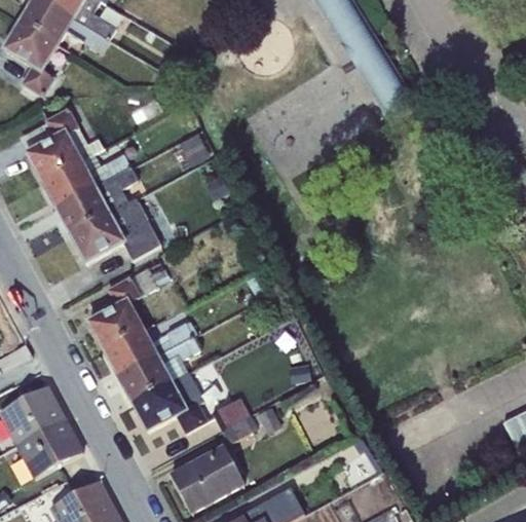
[(109,40),(40,0),(33,0),(22,20),(60,44),(69,31),(84,40),(82,42),(101,53),(109,40)]
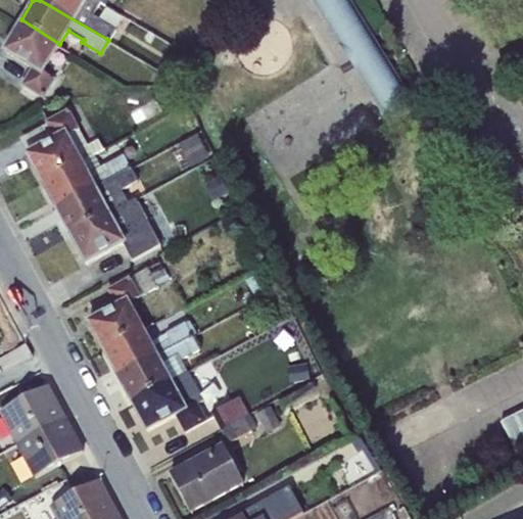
[(40,0),(108,40),(116,27),(99,15),(98,17),(91,13),(99,0),(40,0)]
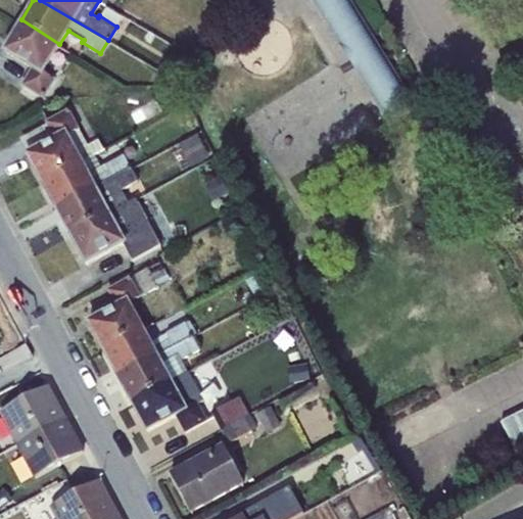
[(312,0),(387,121),(416,103),(351,0),(312,0)]
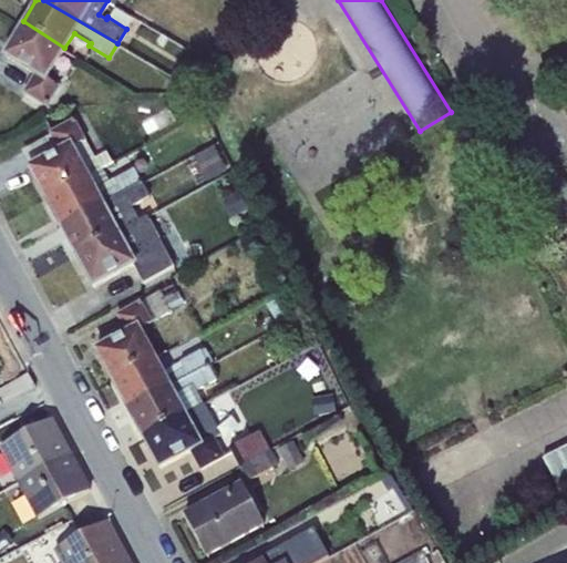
[(64,48),(23,21),(4,52),(34,71),(24,89),(47,102),(58,83),(47,77),(64,48)]
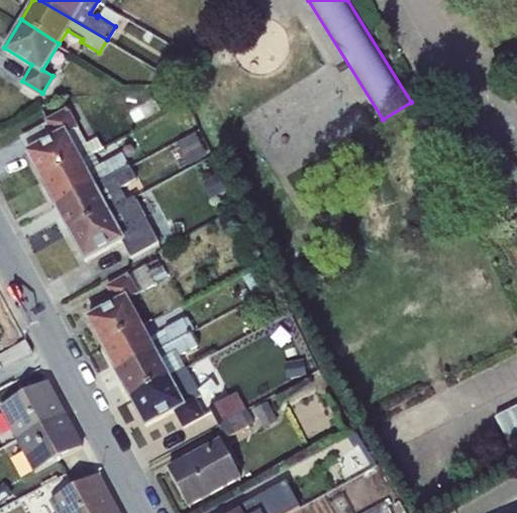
[(55,135),(28,149),(26,150),(42,179),(93,151),(102,146),(97,136),(86,141),(70,110),(66,111),(65,108),(45,118),(46,119),(55,135)]
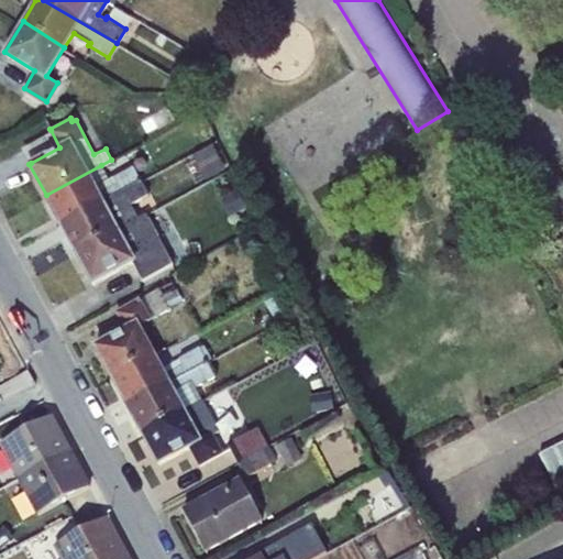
[(59,148),(51,130),(22,146),(31,163),(59,148)]
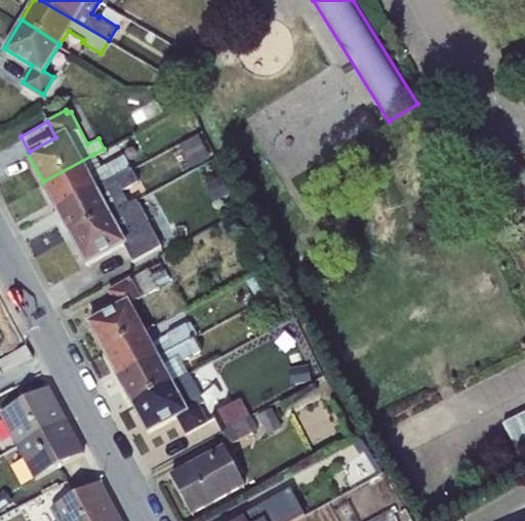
[(199,131),(179,142),(192,165),(211,155),(199,131)]
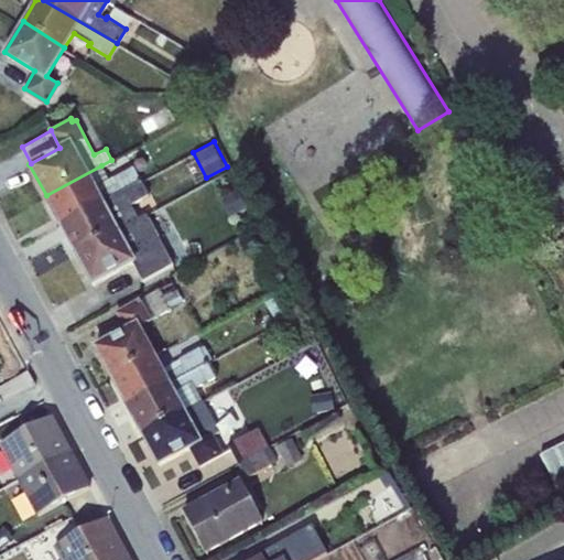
[(101,165),(46,195),(60,222),(141,180),(132,165),(108,178),(101,165)]
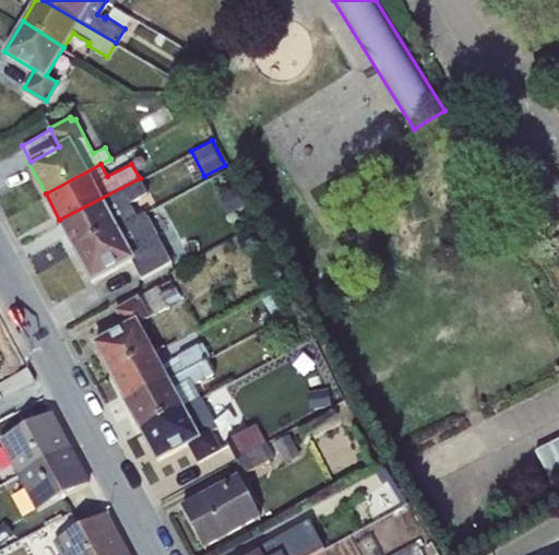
[(140,178),(59,220),(75,249),(134,216),(128,203),(147,192),(140,178)]
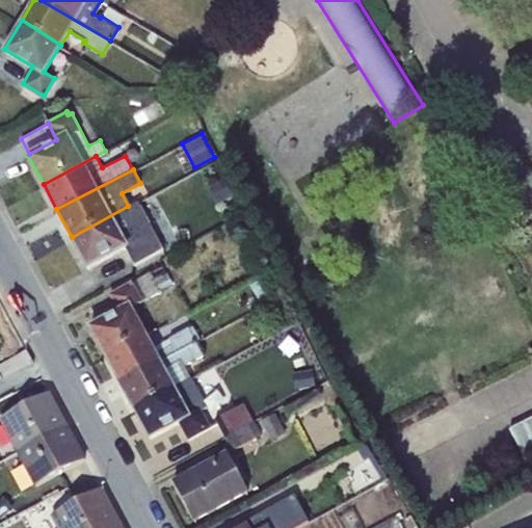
[(224,176),(207,185),(216,203),(234,194),(224,176)]
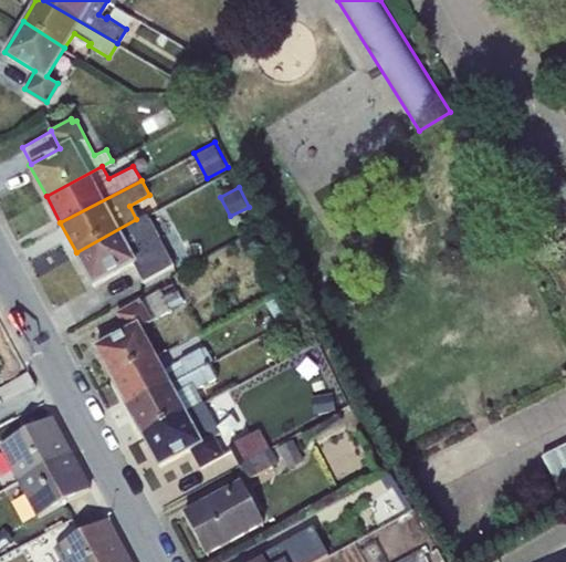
[(136,219),(76,252),(93,282),(132,261),(142,277),(171,260),(145,215),(136,219)]
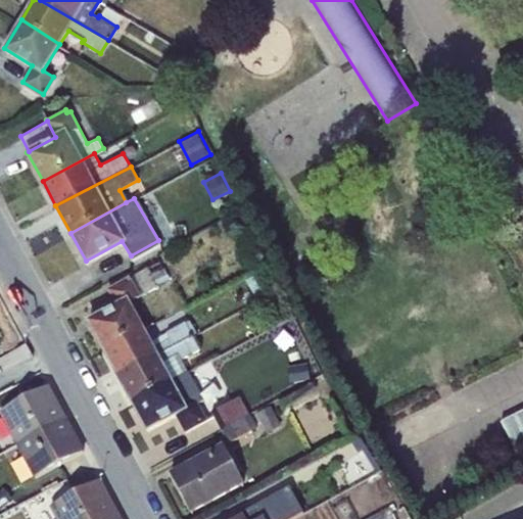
[(103,347),(141,327),(128,300),(170,277),(160,261),(107,287),(116,304),(88,320),(103,347)]
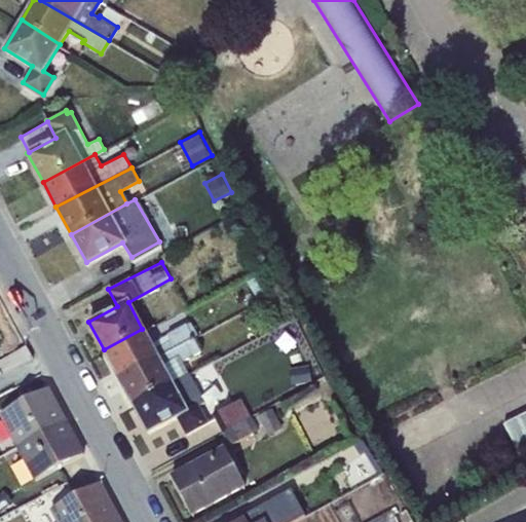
[(264,268),(247,280),(257,299),(275,288),(264,268)]
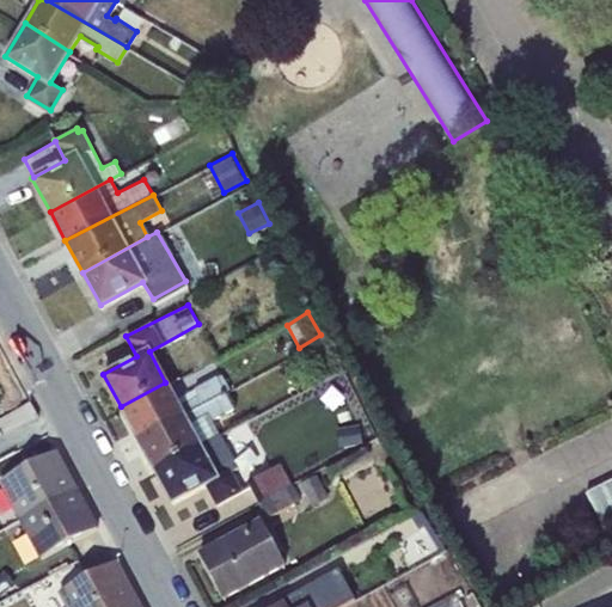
[(165,382),(121,406),(138,439),(225,391),(216,375),(173,399),(165,382)]
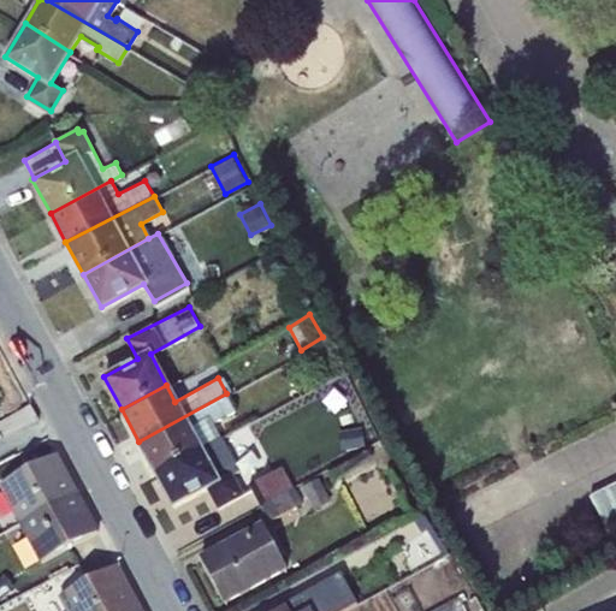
[(226,393),(138,442),(155,473),(221,437),(212,420),(235,409),(226,393)]
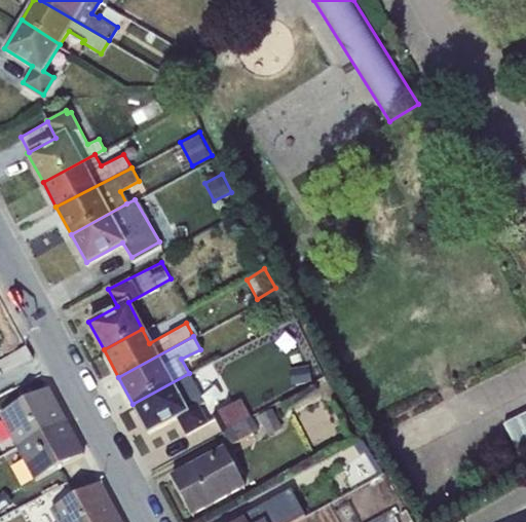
[(26,342),(0,357),(0,366),(3,372),(32,355),(26,342)]
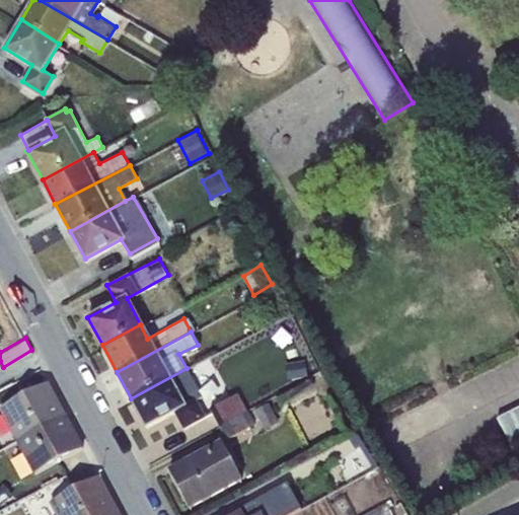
[(304,358),(285,360),(286,376),(306,374),(304,358)]
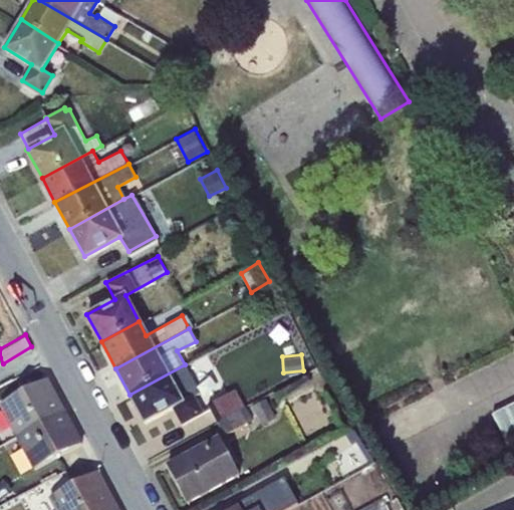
[(185,364),(130,395),(145,421),(173,406),(182,423),(203,411),(194,395),(200,392),(185,364)]
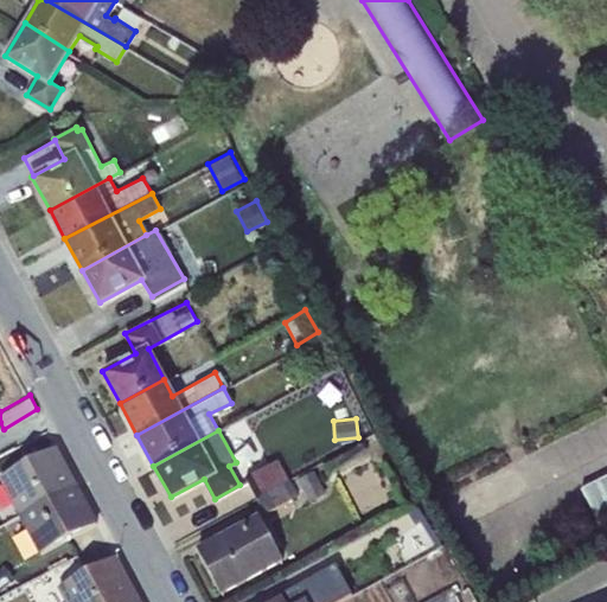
[(55,444),(0,473),(0,476),(39,551),(96,520),(55,444)]
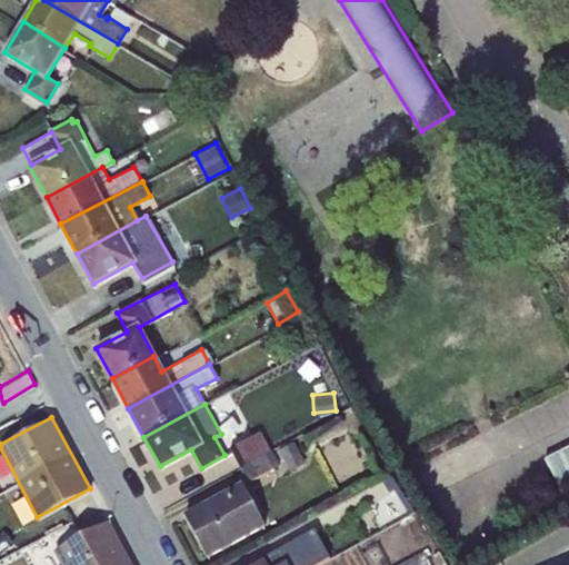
[(239,465),(270,447),(260,430),(230,446),(239,465)]
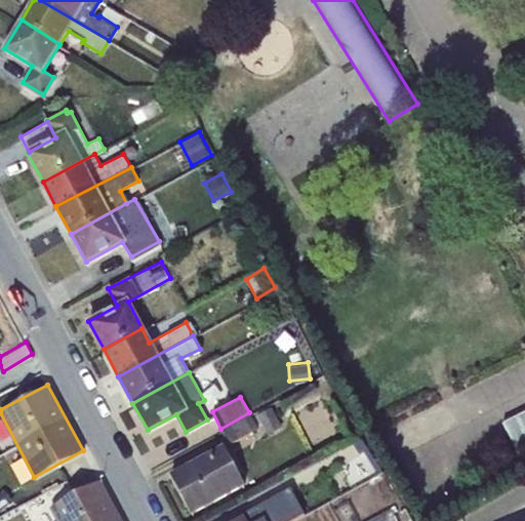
[(271,405),(256,412),(267,433),(281,426),(271,405)]
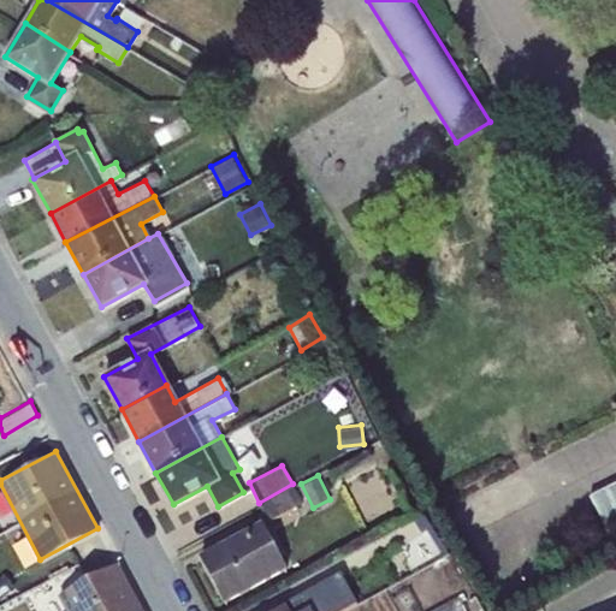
[(615,479),(590,493),(608,531),(615,526),(615,479)]
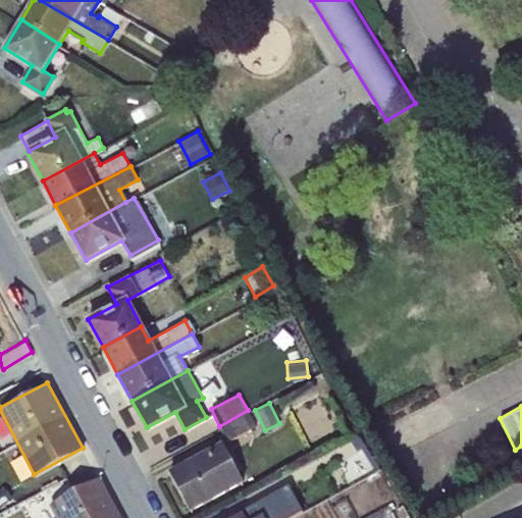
[(248,410),(219,426),(227,439),(256,425),(248,410)]
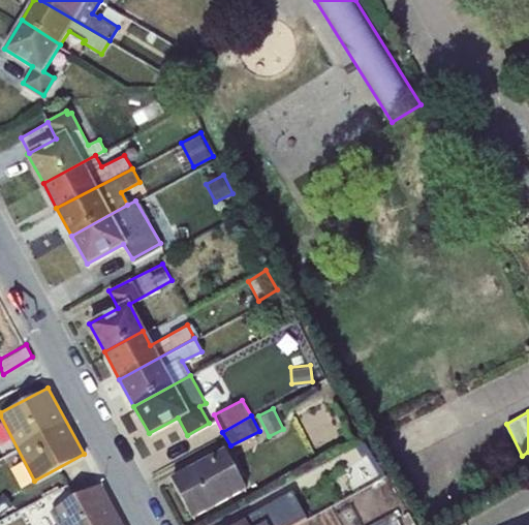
[(225,450),(173,477),(192,515),(246,486),(225,450)]
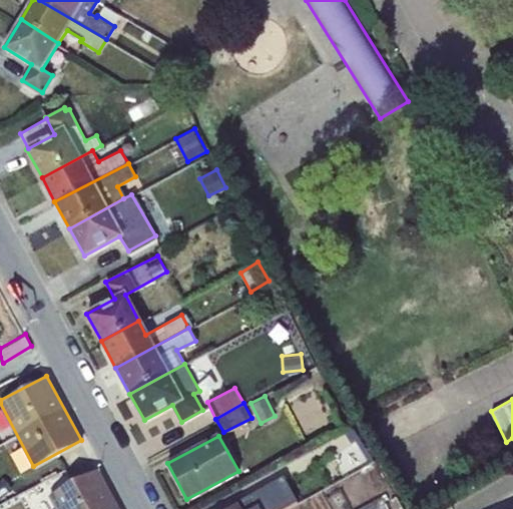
[(97,508),(113,501),(96,468),(48,494),(55,508),(97,508)]
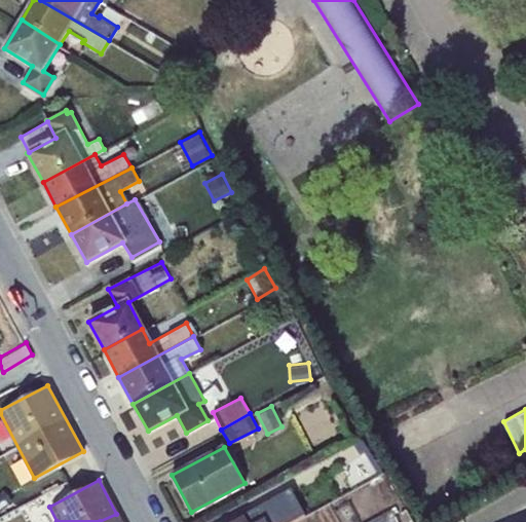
[(289,521),(304,514),(291,487),(226,521),(289,521)]
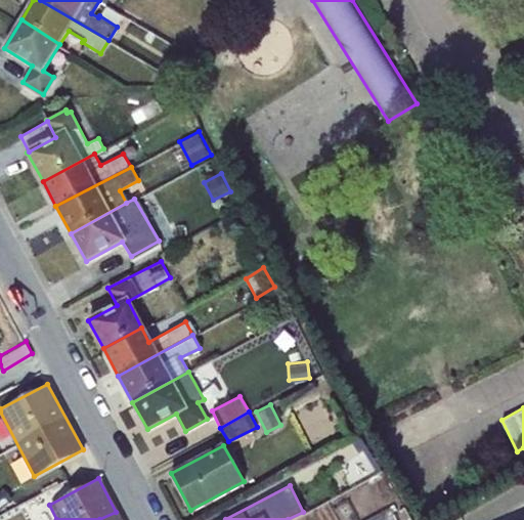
[(3,486),(0,488),(0,508),(0,509),(13,497),(3,486)]
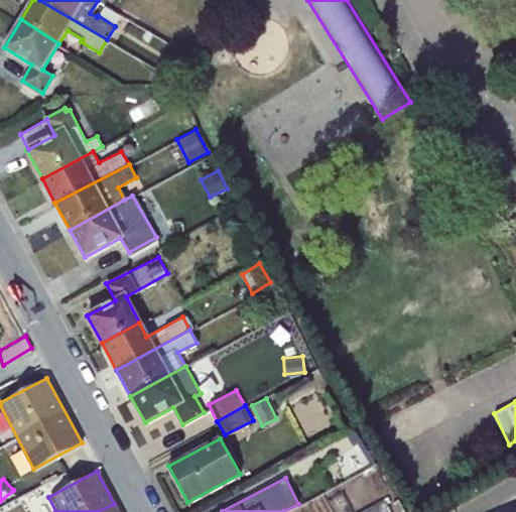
[(390,511),(383,498),(355,511),(390,511)]
